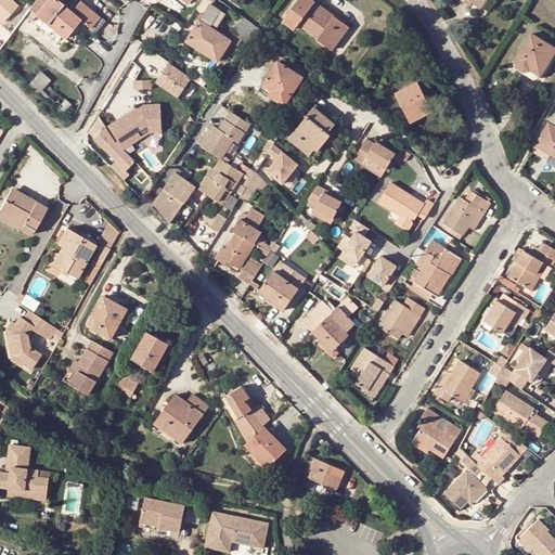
[(0,0),(0,20),(3,23),(17,7),(10,0),(0,0)]
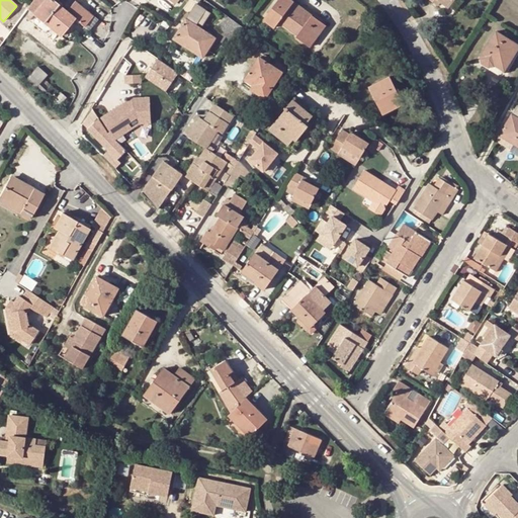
[(27,7),(32,11),(37,14),(46,0),(32,0),(30,3),(27,7)]
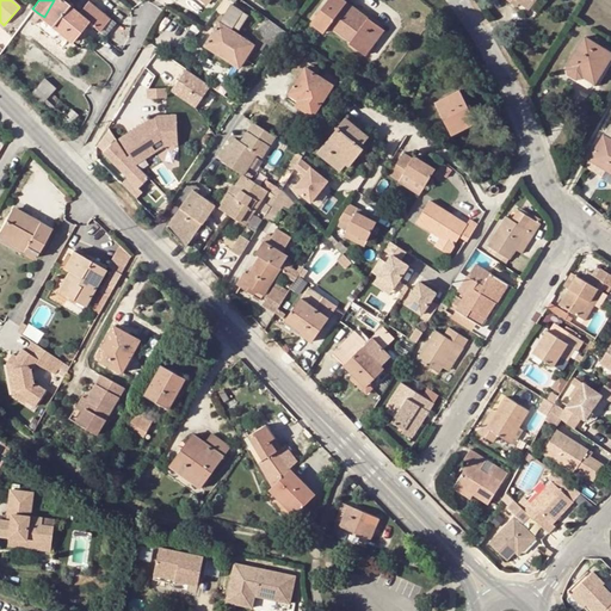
[(87,20),(99,30),(110,17),(90,0),(87,2),(85,0),(81,0),(79,4),(82,7),(79,12),(63,0),(54,0),(44,17),(57,30),(71,39),(87,20)]
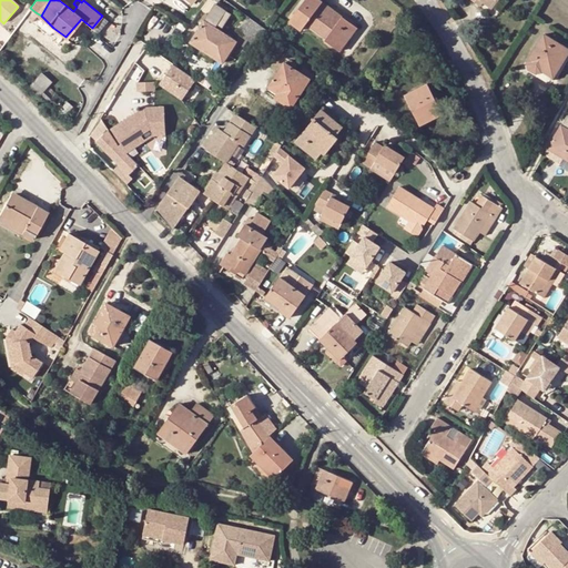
[(341,49),(347,40),(344,37),(353,24),(342,17),(340,20),(321,6),(323,2),(318,0),(303,0),(287,22),(300,31),(306,22),(327,37),(326,39),(341,49)]
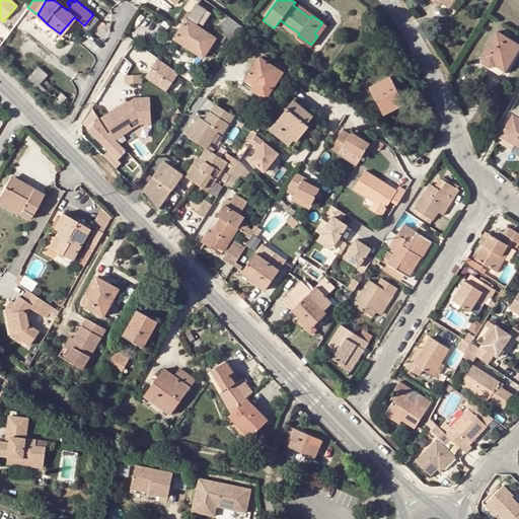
[(300,6),(295,2),(293,5),(310,18),(312,15),(300,6)]
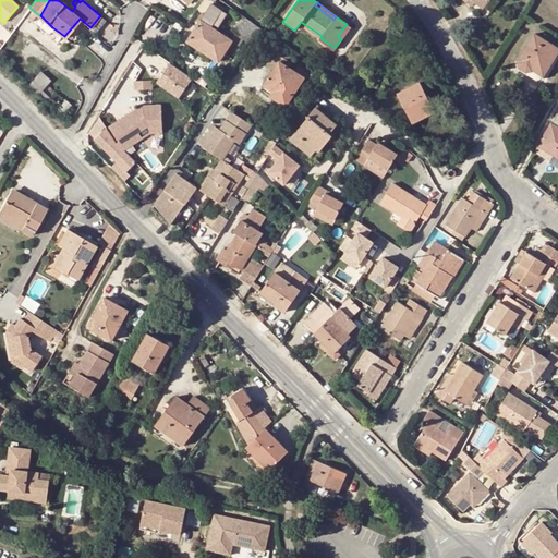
[(219,61),(230,43),(232,40),(228,36),(216,28),(226,13),(211,4),(187,40),(219,61)]
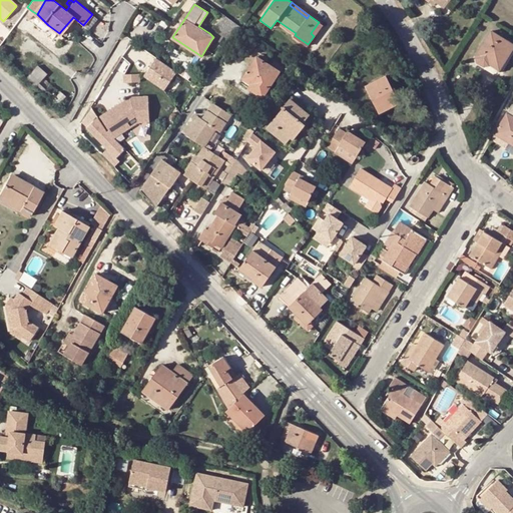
[(37,14),(32,11),(27,18),(32,22),(37,14)]
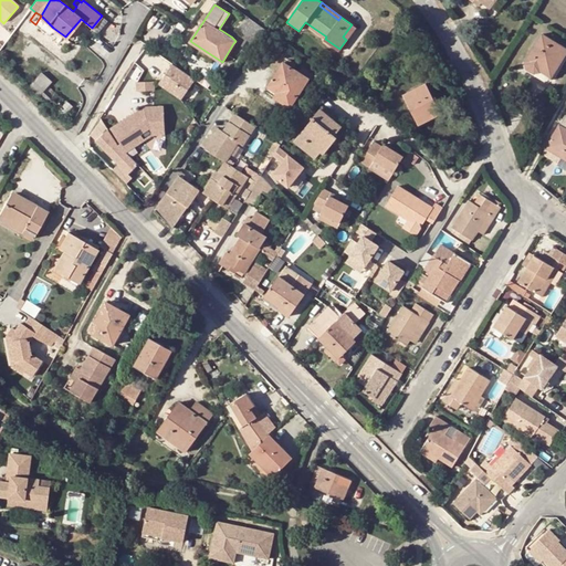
[(35,24),(48,34),(53,28),(41,16),(35,24)]
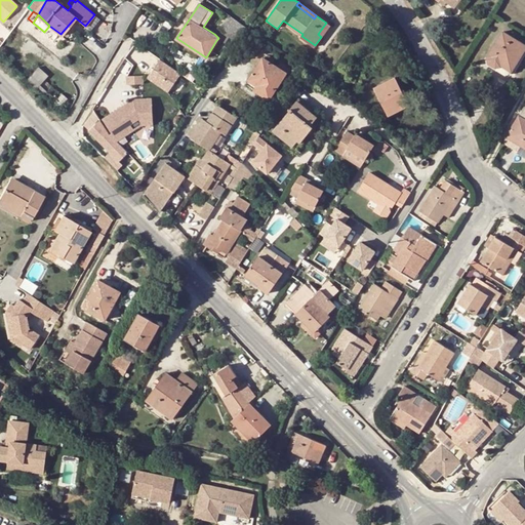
[(99,19),(94,14),(85,26),(91,31),(99,19)]
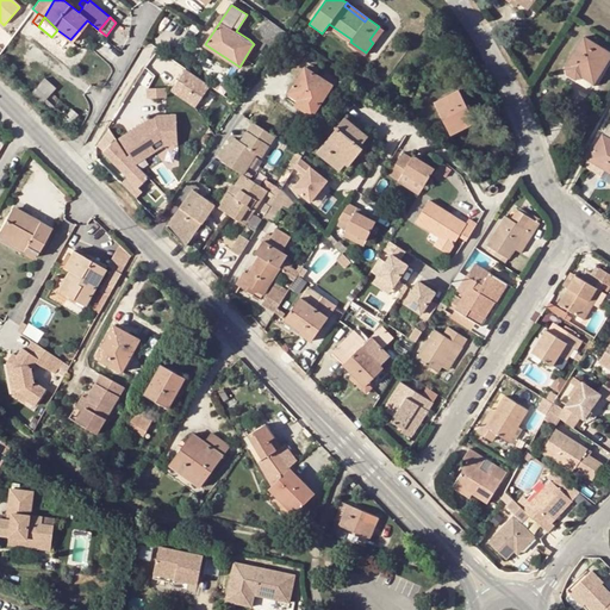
[(284,32),(263,17),(254,31),(274,45),(284,32)]
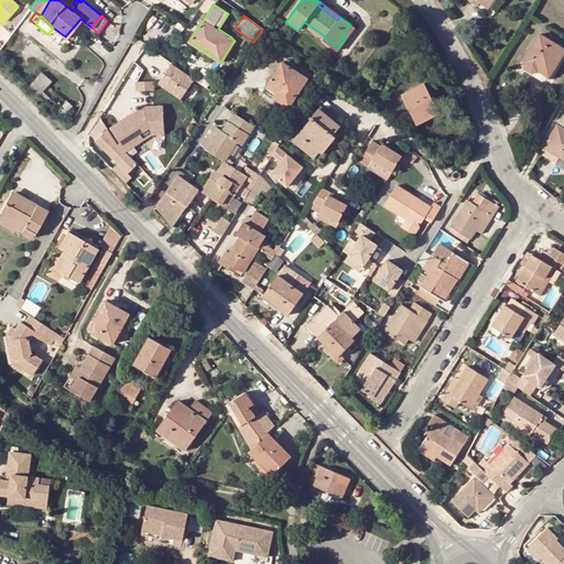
[(354,28),(350,24),(342,36),(345,40),(354,28)]
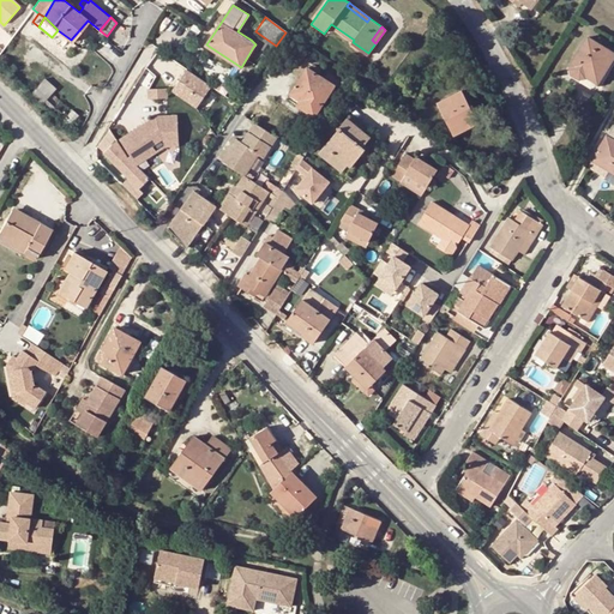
[(272,50),(276,46),(256,31),(251,40),(256,44),(253,47),(262,53),(266,46),(272,50)]
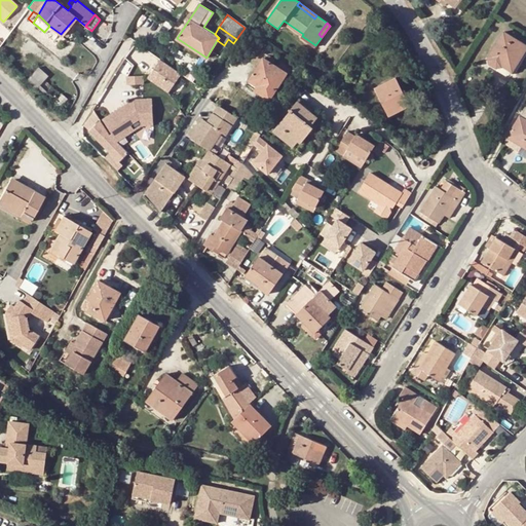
[(237,40),(239,40),(248,30),(245,28),(236,39),(237,40)]
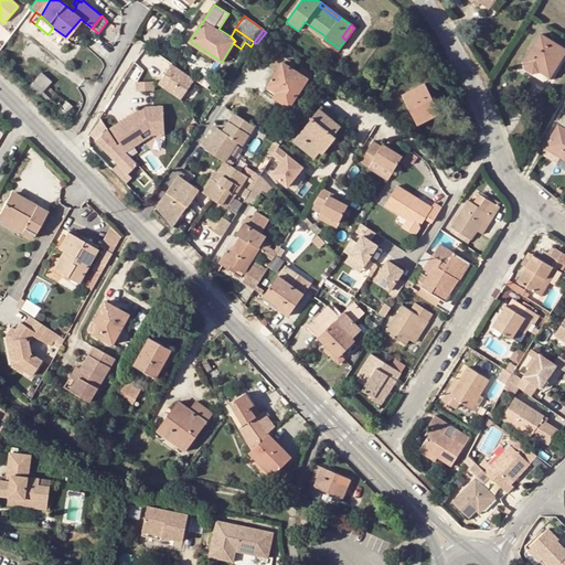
[(564,49),(542,35),(525,61),(528,68),(533,72),(542,71),(551,76),(564,52),(564,49)]
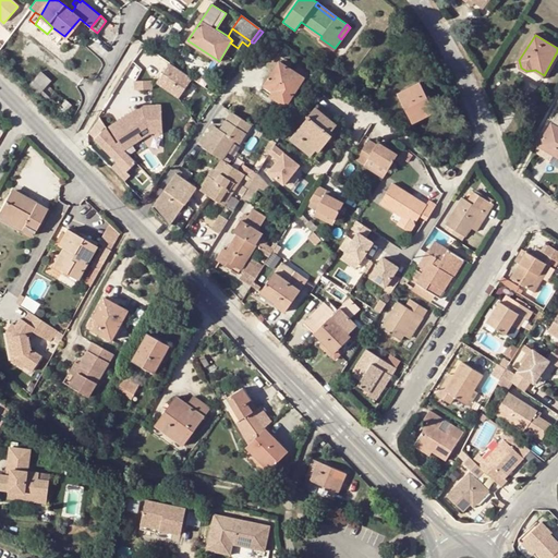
[(286,58),(282,62),(290,68),(292,63),(286,58)]
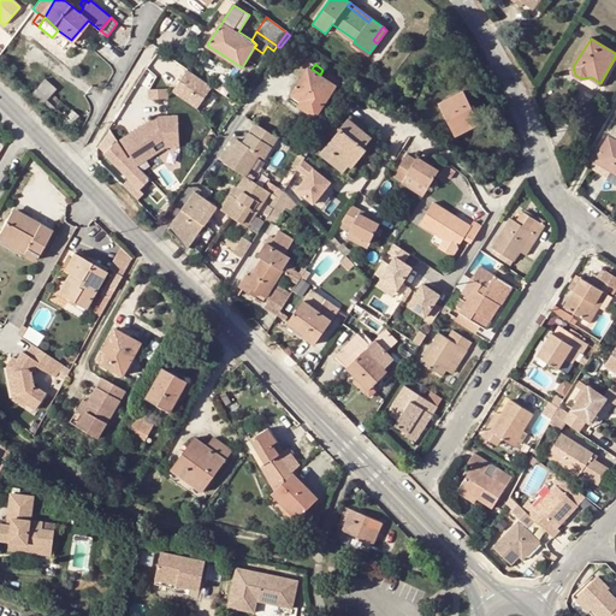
[(302,100),(298,105),(317,116),(337,86),(335,84),(325,78),(320,75),(312,69),(309,67),(292,93),(302,100)]
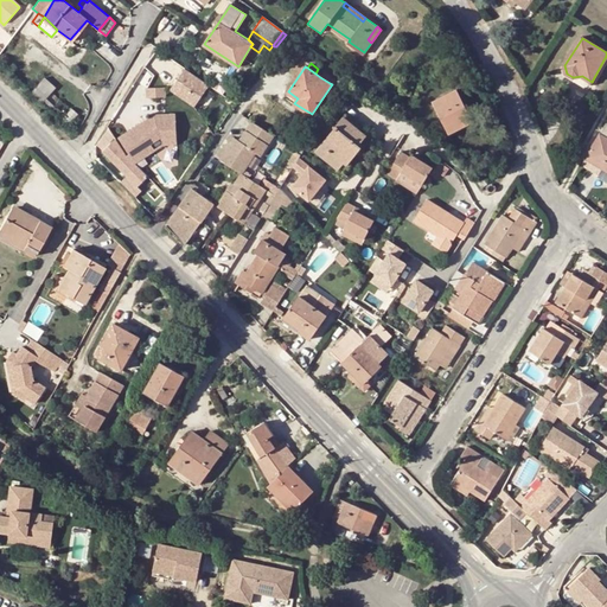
[(185,69),(170,90),(192,106),(208,84),(185,69)]
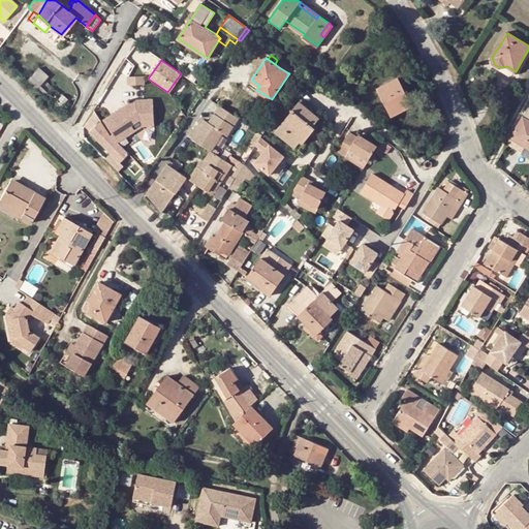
[(283,62),(279,67),(287,72),(290,67),(283,62)]
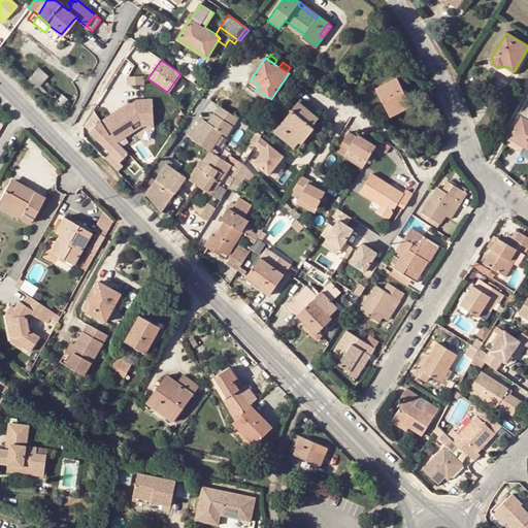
[(48,76),(39,67),(30,76),(39,86),(48,76)]
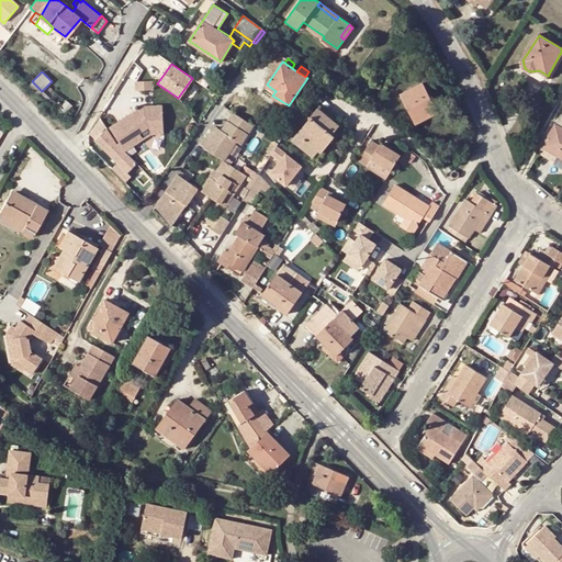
[(153,81),(136,81),(136,91),(154,90),(153,81)]
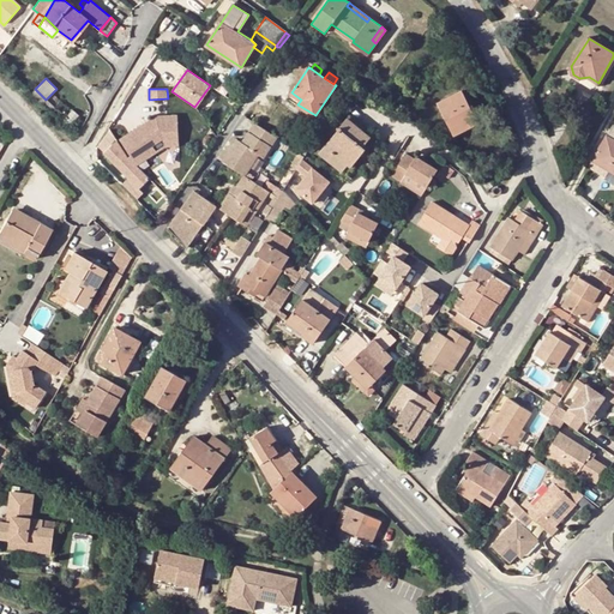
[(226,96),(234,102),(239,96),(230,89),(226,96)]
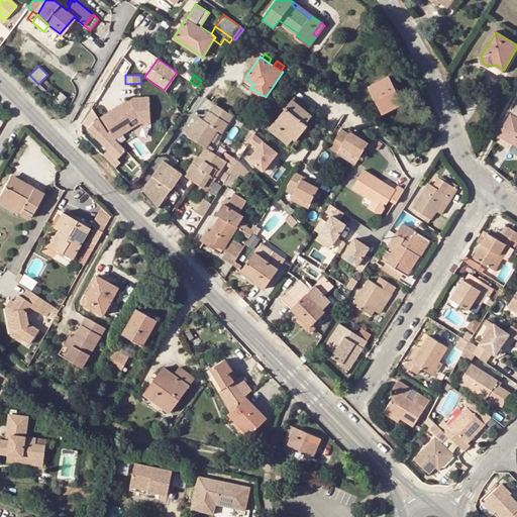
[(383,113),(395,107),(393,103),(401,99),(390,77),(369,87),(383,113)]
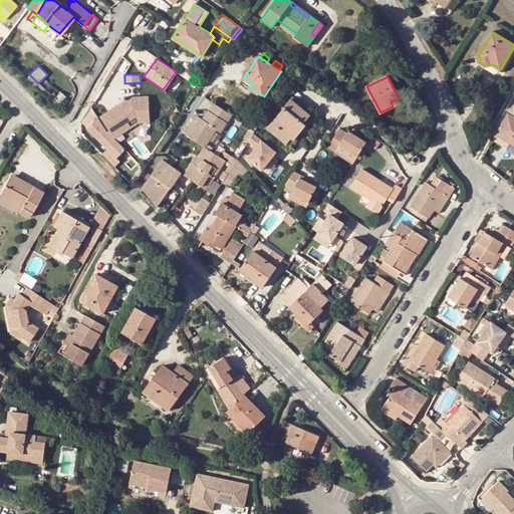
[(64,98),(59,93),(51,102),(56,107),(64,98)]
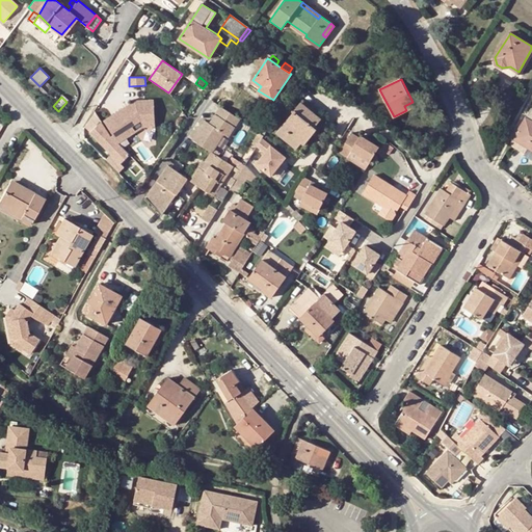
[(142,123),(155,123),(154,100),(135,101),(104,121),(113,135),(118,143),(136,132),(132,126),(141,121),(142,123)]
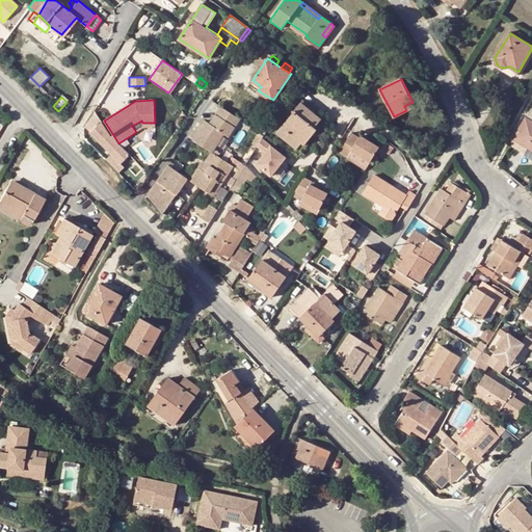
[(296,148),(301,141),(306,144),(317,129),(309,123),(316,114),(300,102),(276,132),(296,148)]
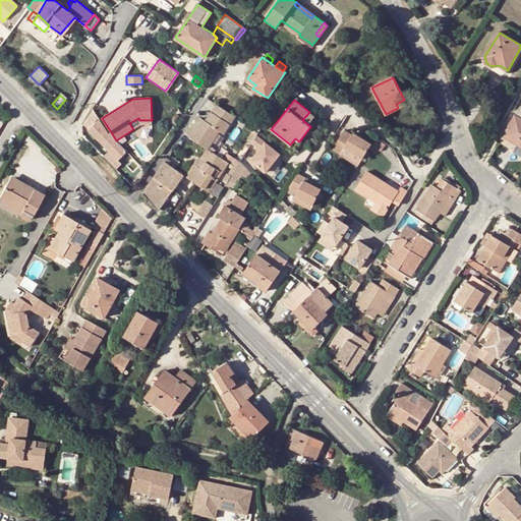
[(406,104),(404,100),(396,104),(398,108),(406,104)]
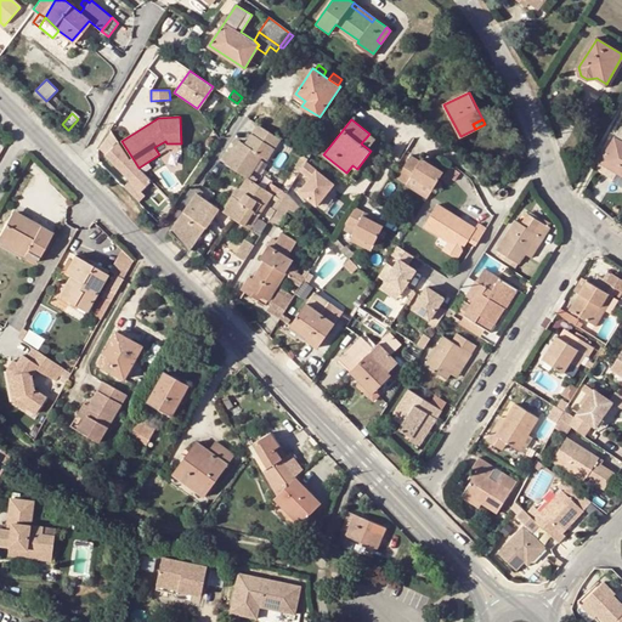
[(261,158),(266,160),(281,139),(258,125),(244,146),(238,142),(224,165),(248,180),(261,158)]
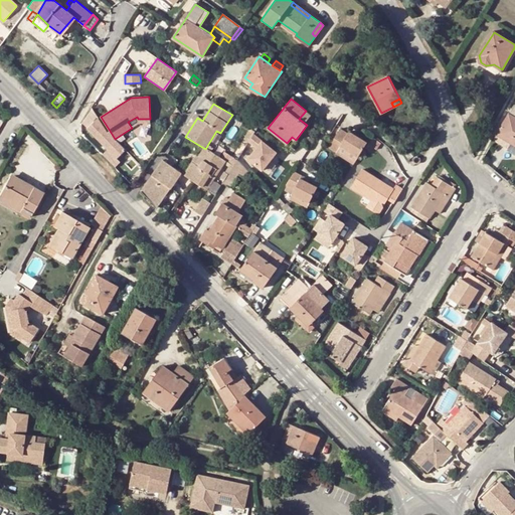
[(514,144),(514,104),(514,105),(496,136),(511,145),(512,142),(514,144)]
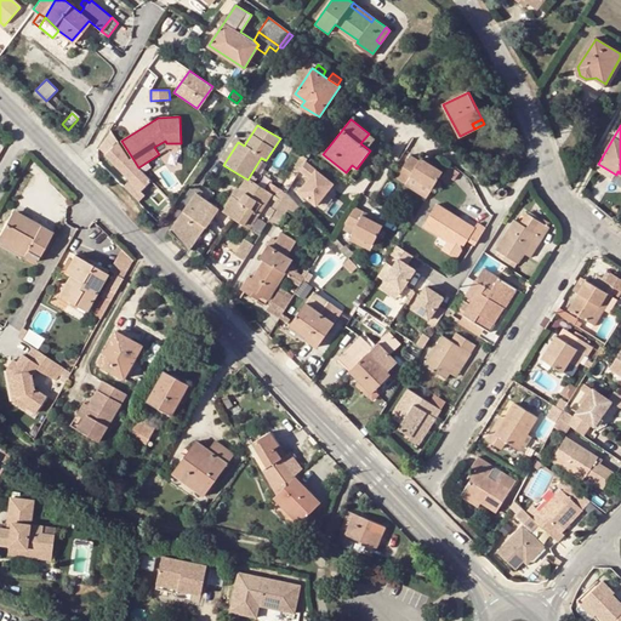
[(369,134),(360,143),(370,151),(377,141),(369,134)]
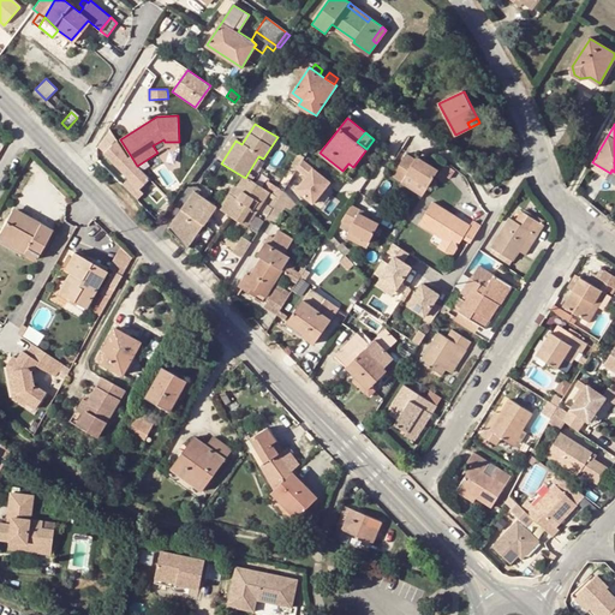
[(410,137),(402,147),(404,147),(406,149),(413,139),(410,137)]
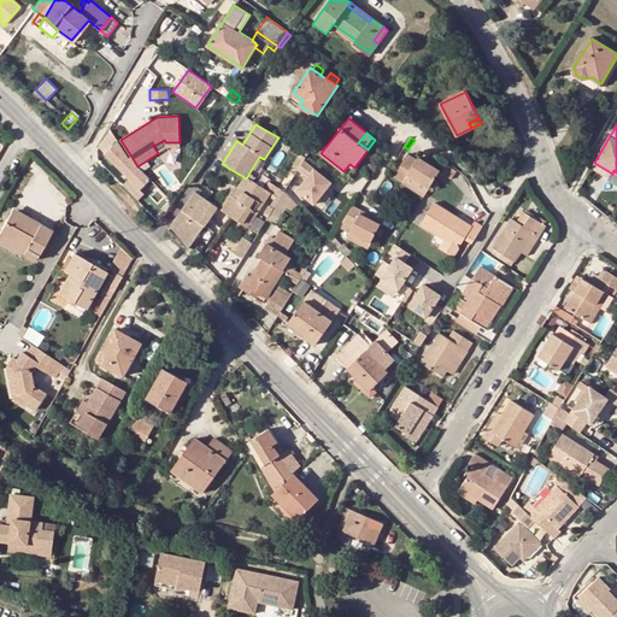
[(151,180),(137,166),(131,157),(129,158),(118,141),(105,154),(130,180),(123,186),(137,200),(145,194),(140,191),(151,180)]
